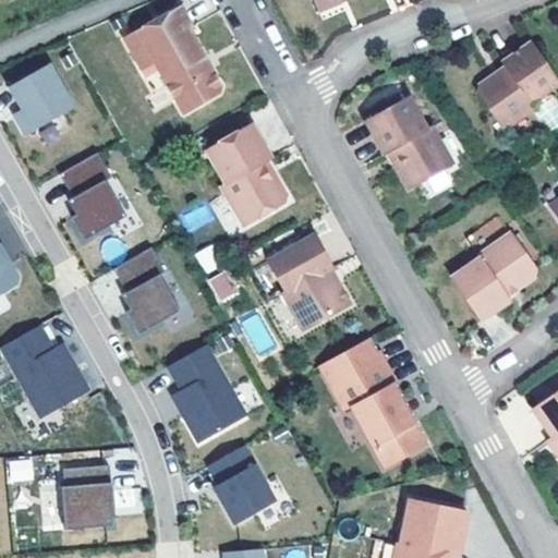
[(313,0),(318,10),(340,1),(340,0),(313,0)]
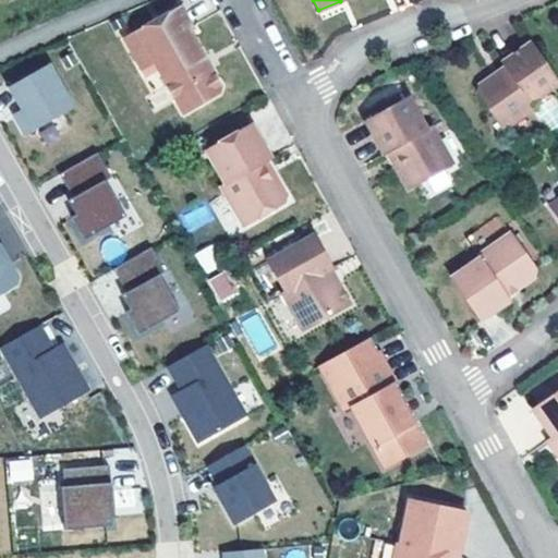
[(182,5),(125,36),(143,68),(156,60),(184,111),(219,93),(221,85),(215,73),(208,71),(201,58),(205,56),(190,27),(193,26),(182,5)]
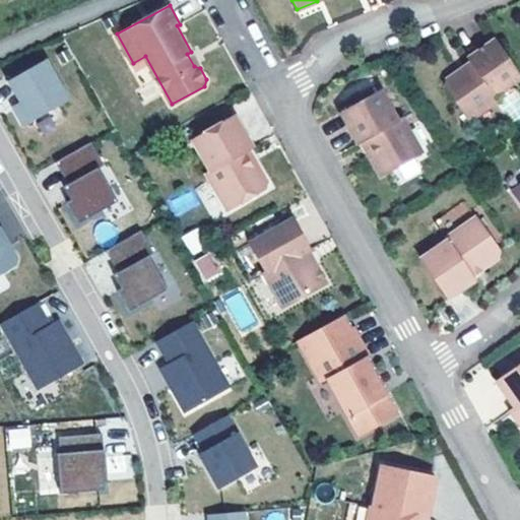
[(445,87),(469,121),(499,100),(496,95),(519,77),(519,73),(496,39),(468,58),(473,66),(461,74),(456,73),(447,80),(445,87)]
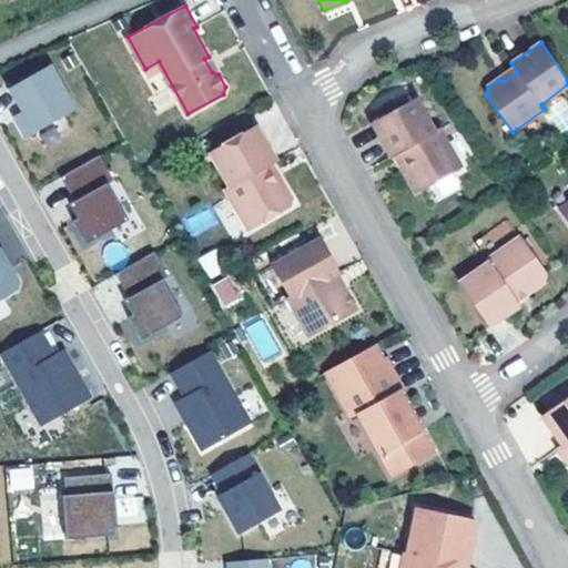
[(209,57),(204,59),(212,72),(219,74),(209,57)]
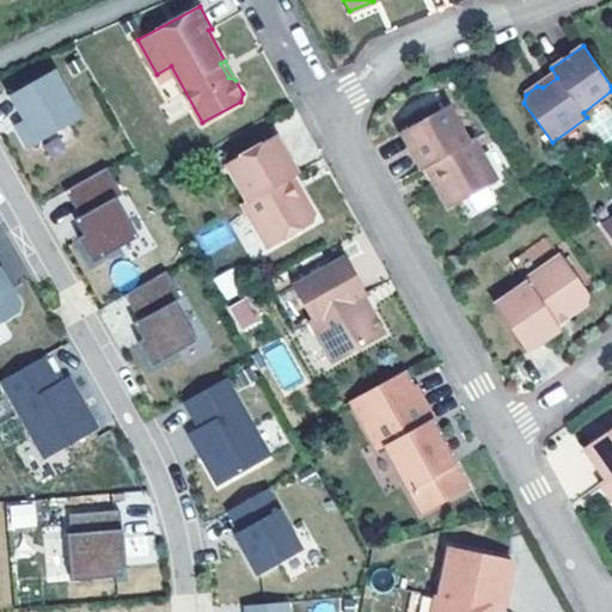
[(55,71),(11,96),(25,121),(16,126),(28,147),(81,116),(55,71)]
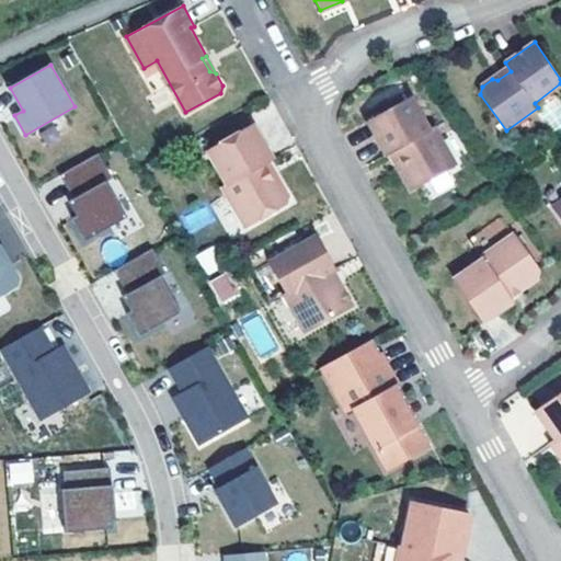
[(401,163),(397,165),(411,190),(455,165),(434,127),(430,130),(411,98),(367,121),(387,155),(390,153),(393,151),(401,163)]
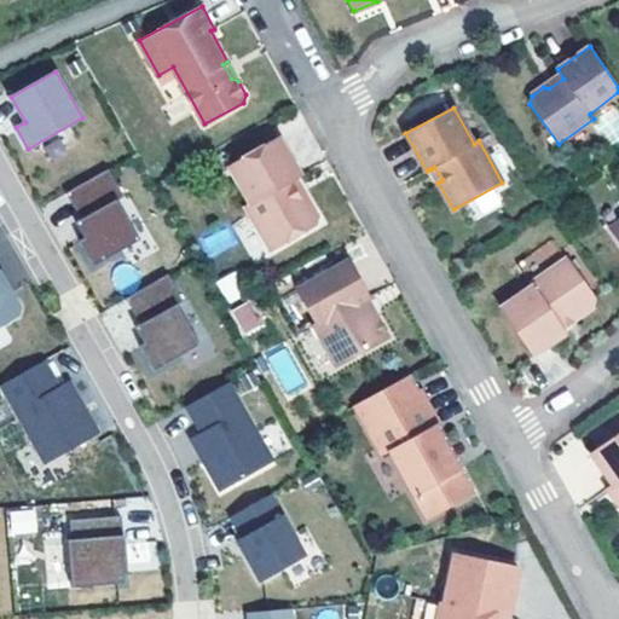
[(279,138),(229,166),(250,203),(244,206),(270,250),(314,226),(317,218),(305,195),(300,197),(291,181),(295,179),(301,175),(279,138)]
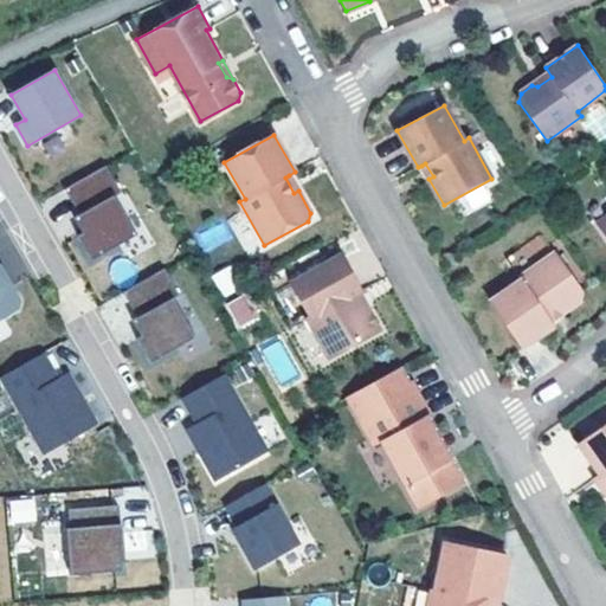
[(421,166),(429,179),(433,176),(425,163),(421,166)]
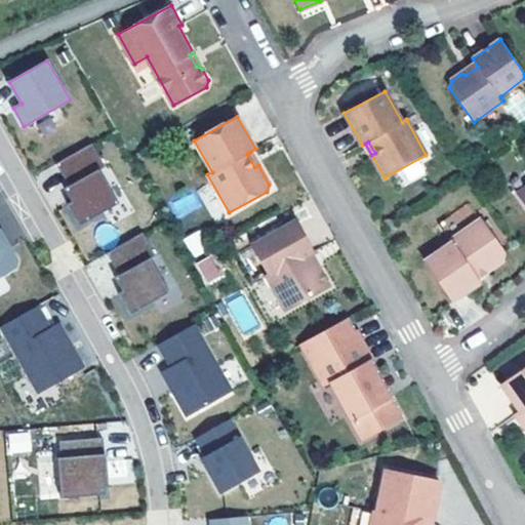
[(67,204),(79,226),(119,203),(99,169),(105,166),(91,143),(55,163),(69,186),(64,189),(72,201),(67,204)]
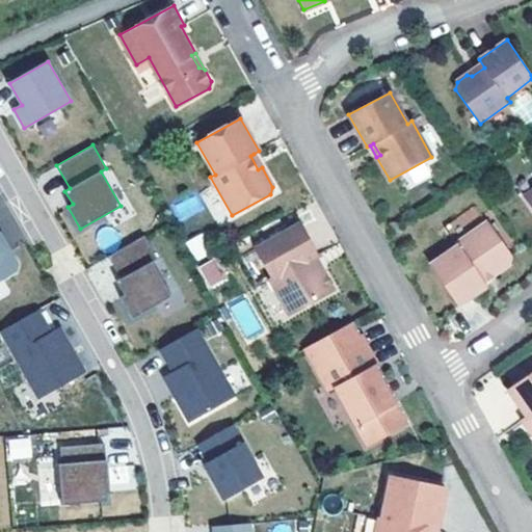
[(254,154),(250,156),(258,169),(262,167),(254,154)]
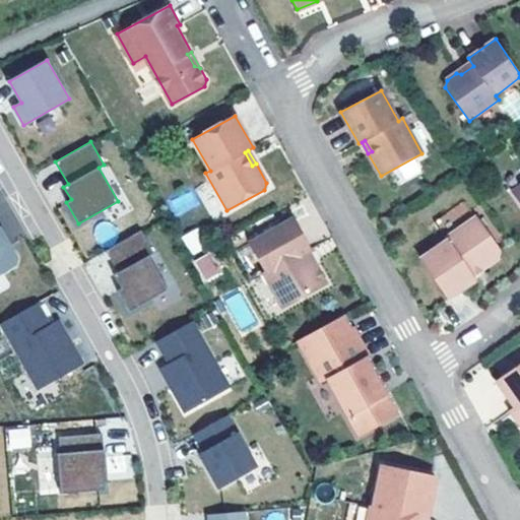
[(519,186),(511,192),(519,204),(519,186)]
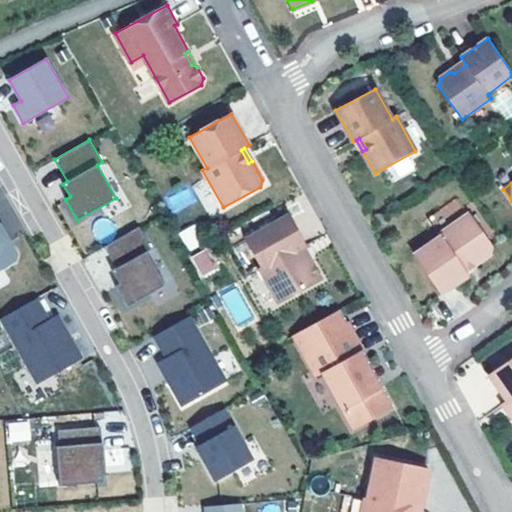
[(189,186),(164,197),(172,213),(196,202),(189,186)]
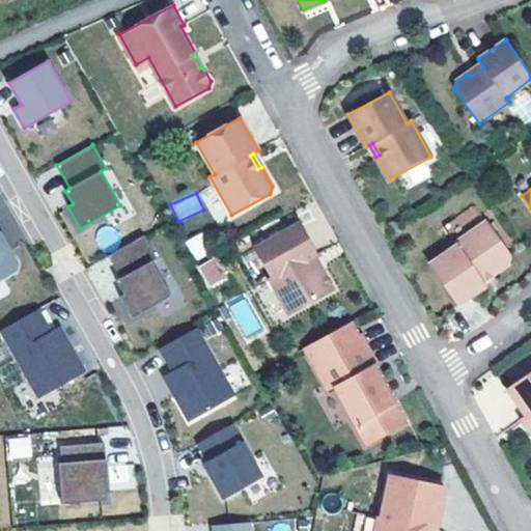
[(455,246),(428,264),(456,305),(484,285),(480,279),(492,271),(493,273),(508,262),(509,255),(485,221),(454,244),(455,246)]
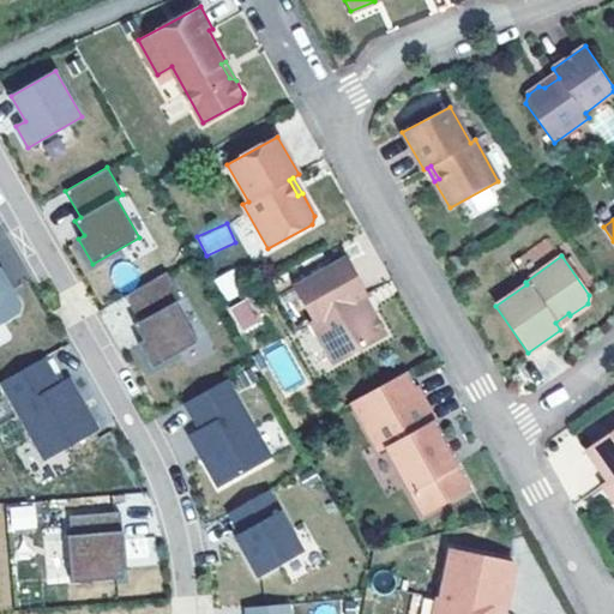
[(345,258),(295,287),(314,321),(312,323),(333,362),(384,335),(372,313),(366,311),(359,299),(362,296),(366,295),(345,258)]
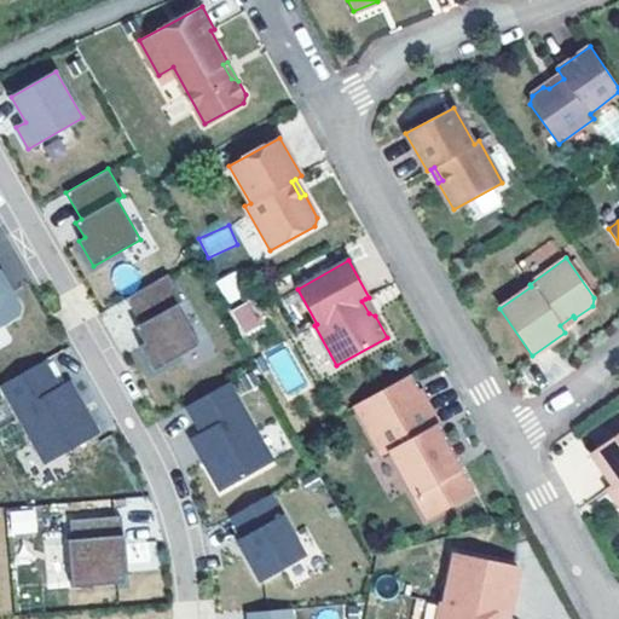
[(0,284),(3,290),(11,293),(0,272),(0,284)]
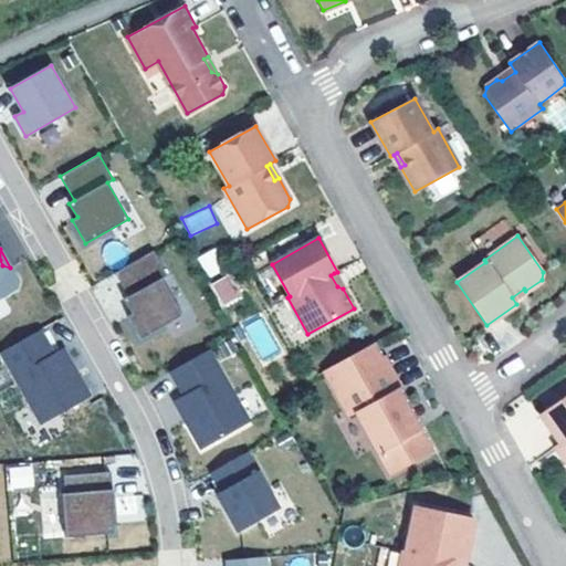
[(154,250),(115,272),(128,296),(124,299),(132,313),(127,316),(140,338),(182,315),(163,279),(168,275),(154,250)]
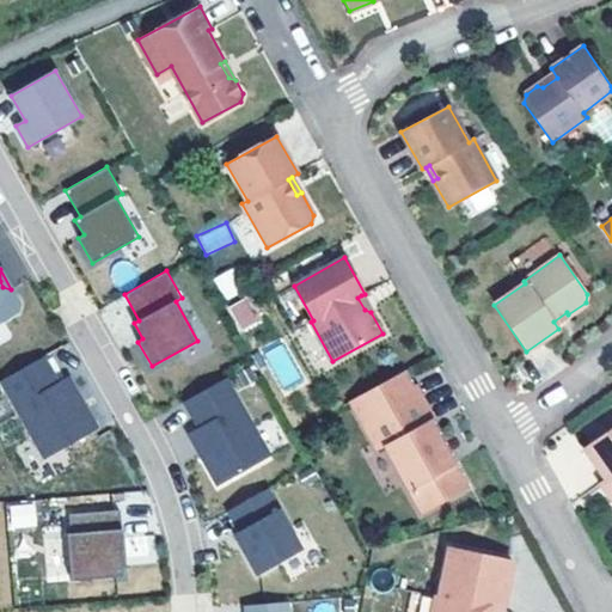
[(232,270),(216,280),(226,298),(243,289),(232,270)]
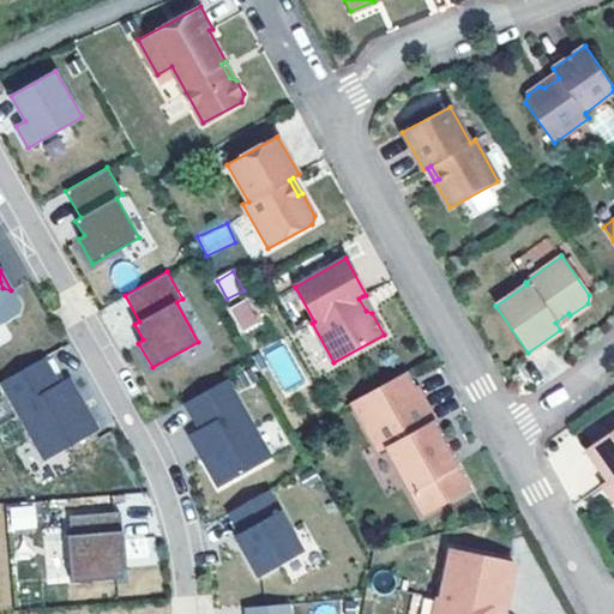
[(0,323),(17,313),(19,305),(11,290),(2,288),(0,282),(0,323)]
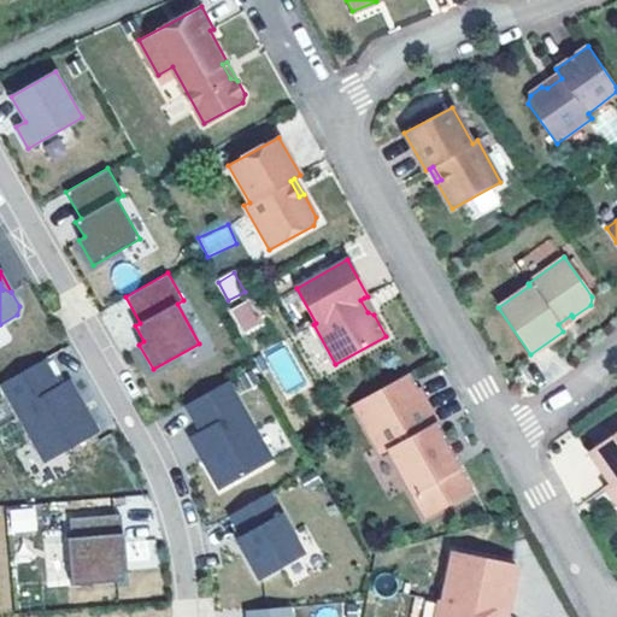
[(364,298),(360,300),(368,312),(374,315),(364,298)]
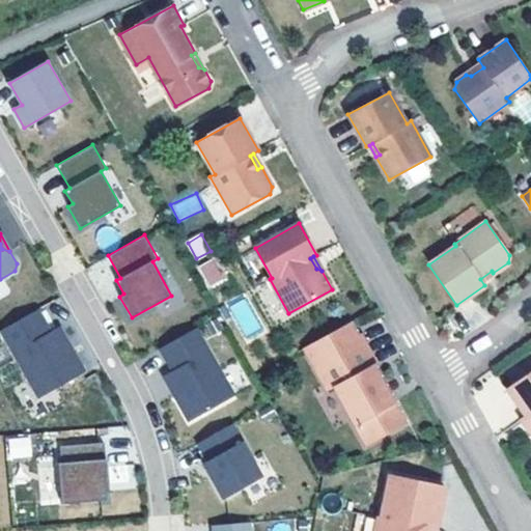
[(212,260),(200,267),(211,285),(222,279),(212,260)]
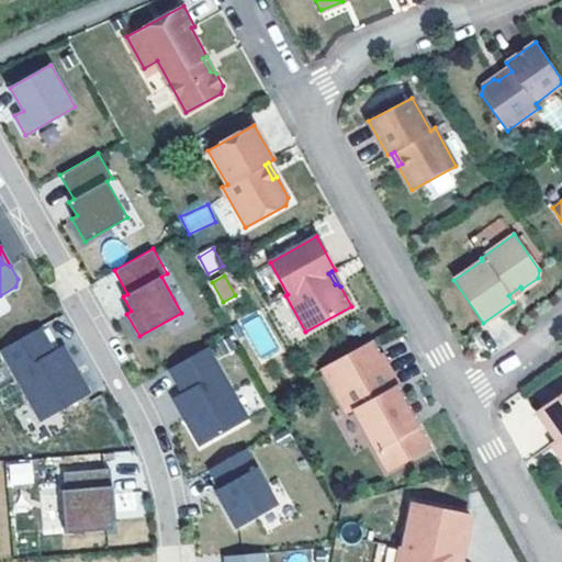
[(40,327),(1,348),(42,420),(89,393),(63,346),(53,351),(40,327)]
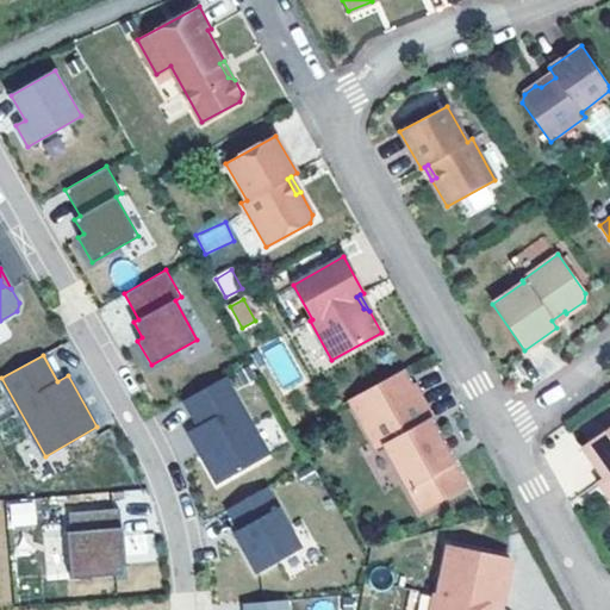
[(405,368),(371,387),(381,409),(361,421),(377,448),(384,444),(421,511),(470,485),(405,368)]
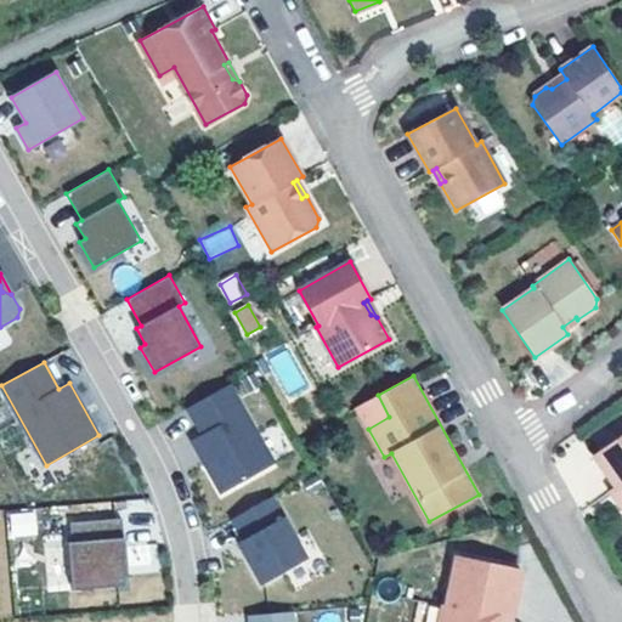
[(228,384),(187,407),(203,434),(197,437),(210,459),(205,463),(222,493),(272,464),(255,435),(258,434),(228,384)]
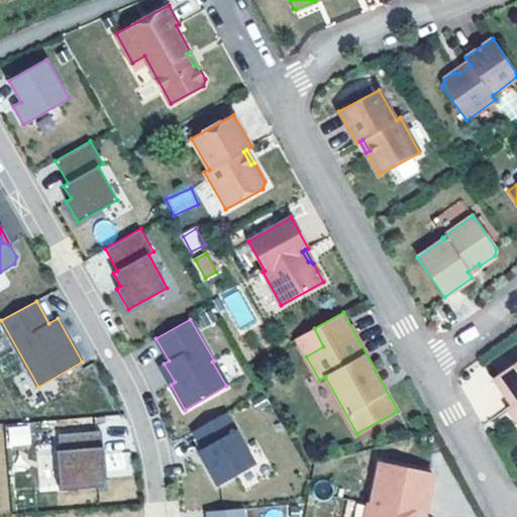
[(314,328),(296,338),(306,356),(323,346),(314,328)]
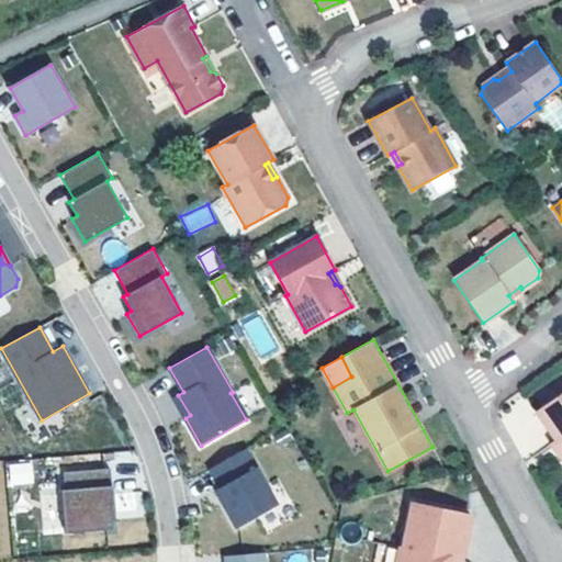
[(561,393),(537,412),(557,441),(559,440),(561,444),(561,451),(561,458),(561,459),(561,393)]
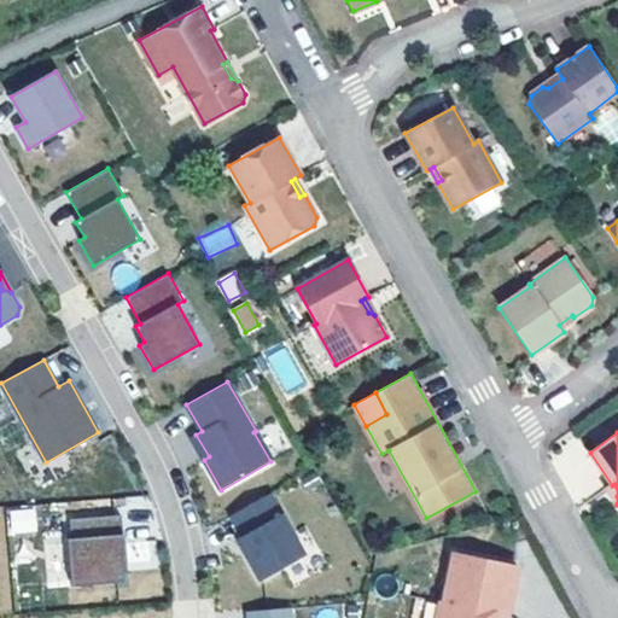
[(612,485),(607,489),(617,503),(617,496),(617,488),(614,484),(612,485)]
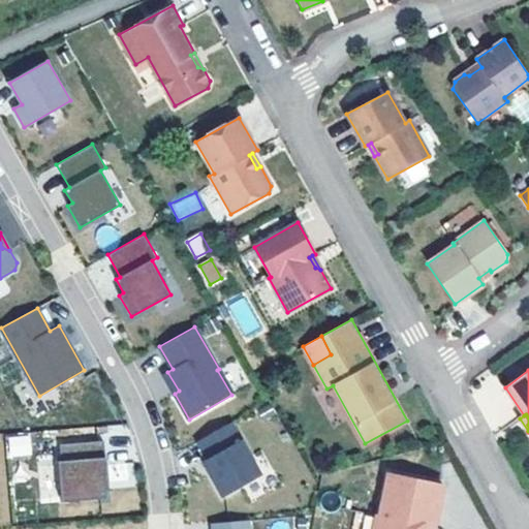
[(222,495),(260,474),(230,422),(197,440),(208,459),(215,473),(211,475),(222,495)]
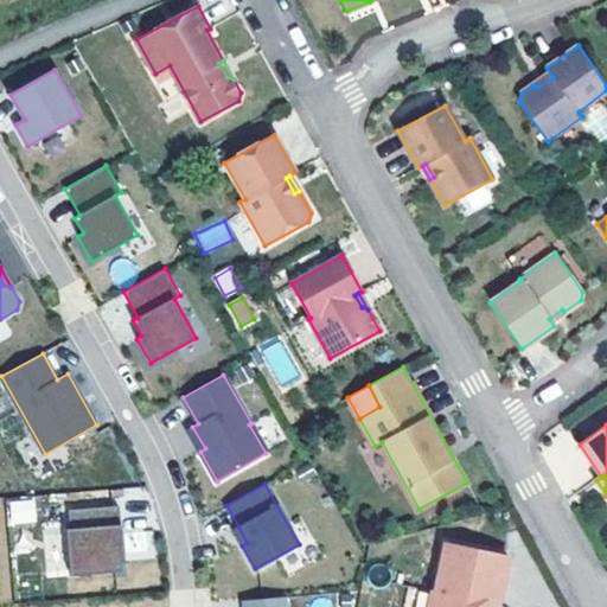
[(32,500),(12,503),(13,521),(34,519),(32,500)]
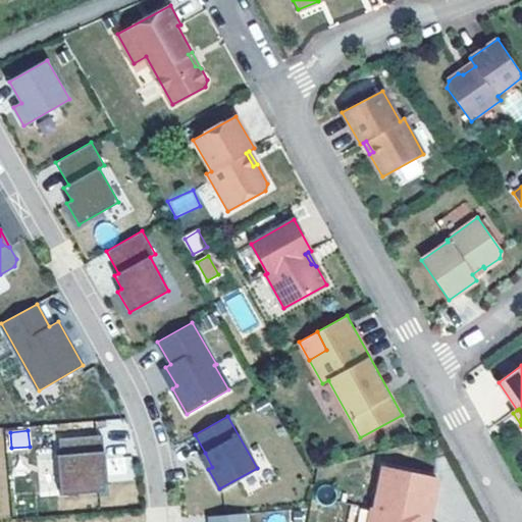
[(102,434),(58,438),(60,455),(57,455),(61,494),(105,490),(103,473),(105,472),(102,434)]
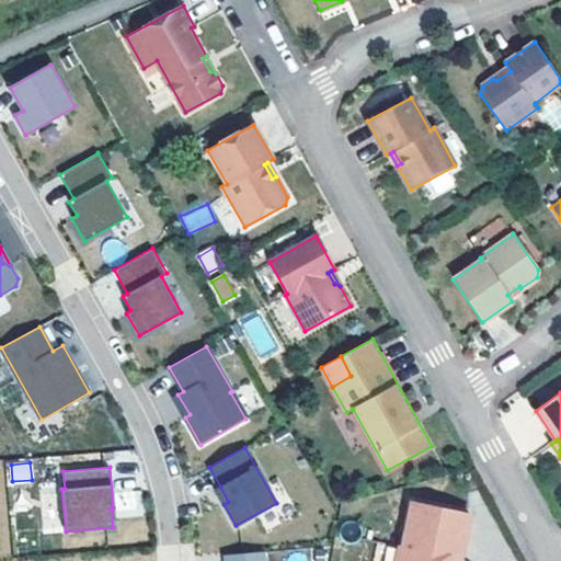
[(216,489),(224,504),(228,502),(220,487),(216,489)]
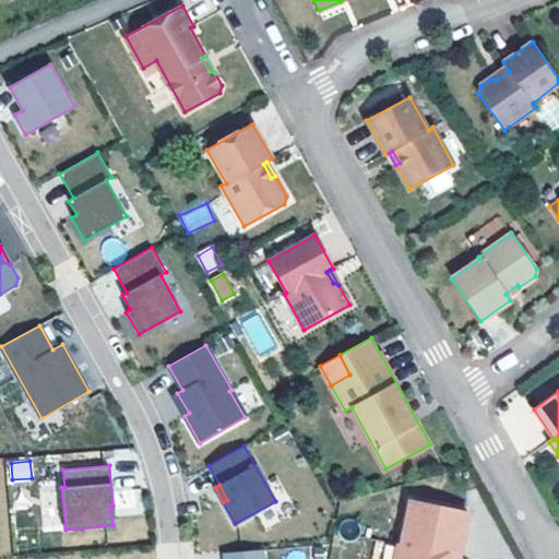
[(459,558),(468,512),(411,500),(402,545),(399,544),(395,558),(444,558),(445,555),(451,556),(459,558)]
